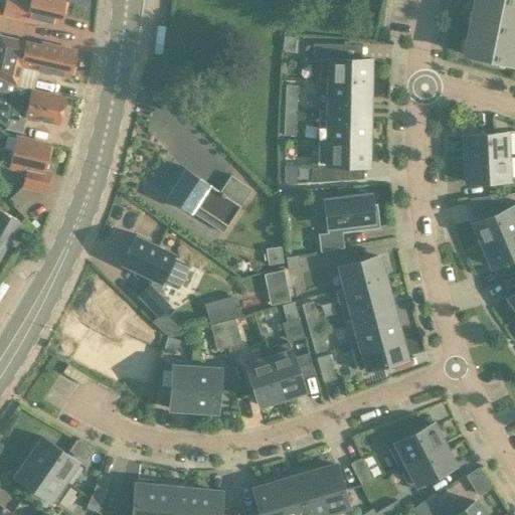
[(23,0),(4,0),(1,14),(36,22),(36,19),(58,25),(61,13),(65,14),(67,2),(64,1),(64,0),(29,0),(29,1),(23,0)]
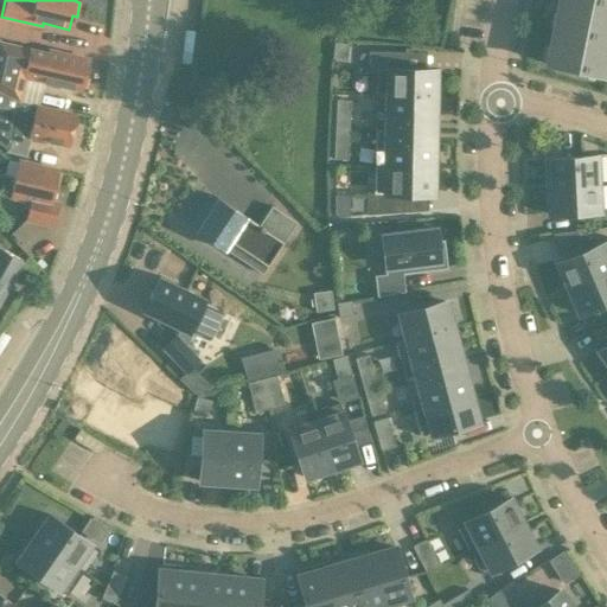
[(606,0),(558,0),(556,11),(562,12),(558,27),(554,26),(550,45),(555,46),(551,61),(547,59),(545,63),(605,75),(606,59),(606,0)]
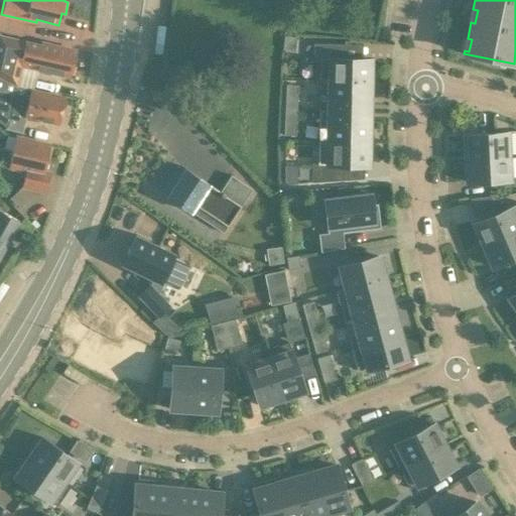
[(0,78),(15,87),(20,66),(37,70),(36,73),(48,76),(49,73),(69,77),(75,50),(40,42),(39,44),(0,35),(0,78)]
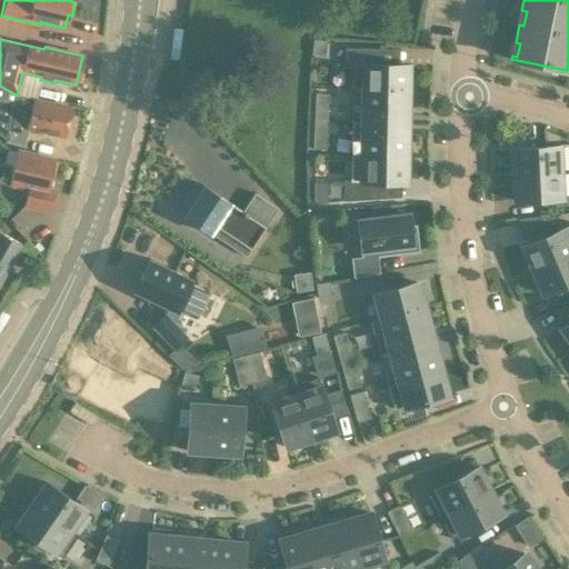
[(311,53),(325,55),(326,40),(312,39),(311,53)]
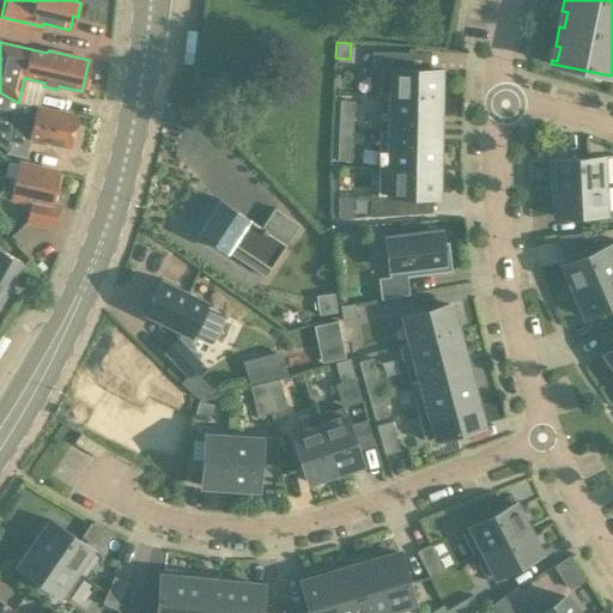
[(378,96),(438,97),(438,70),(430,70),(408,70),(408,53),(372,53),(372,70),(380,70),(378,96)]
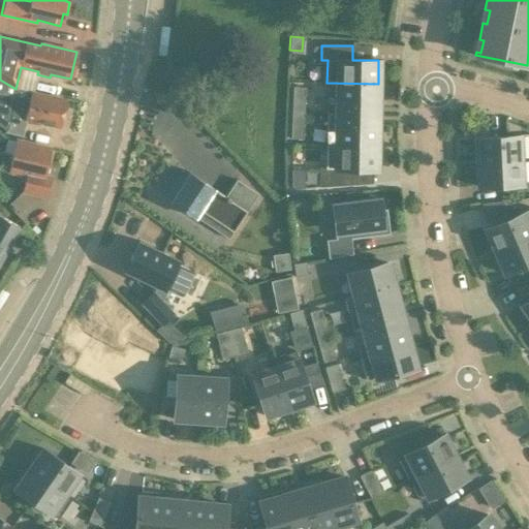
[(327,83),(327,114),(377,115),(378,84),(327,83)]
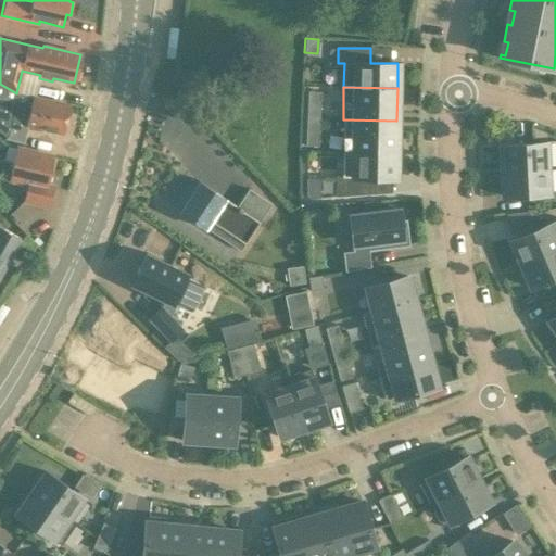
[(307,104),(320,105),(320,91),(307,91),(307,104)]
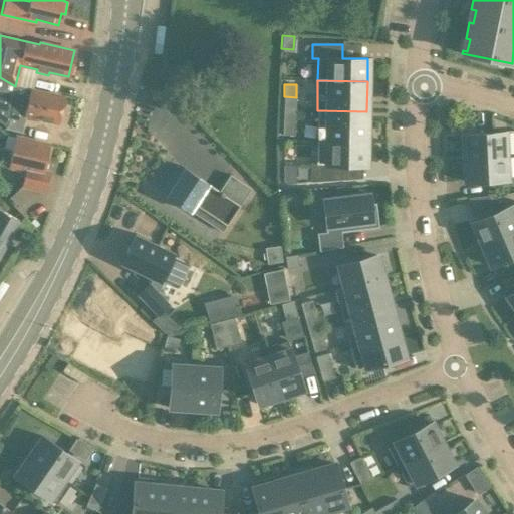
[(0,122),(5,127),(8,112),(25,116),(25,119),(37,122),(38,119),(57,123),(59,113),(62,114),(65,101),(62,100),(63,97),(29,89),(27,97),(0,90),(0,122)]
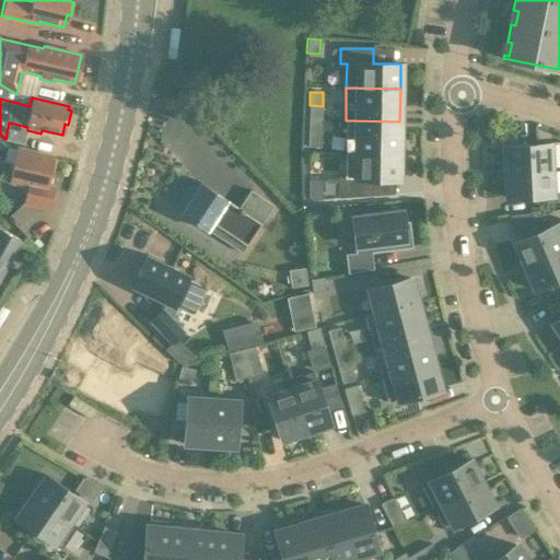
[(308,119),(322,119),(323,106),(310,105),(308,119)]
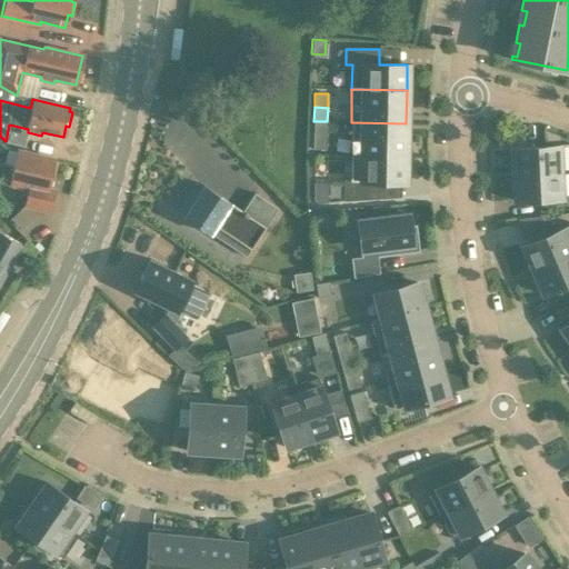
[(313,135),(327,136),(327,121),(313,121),(313,135)]
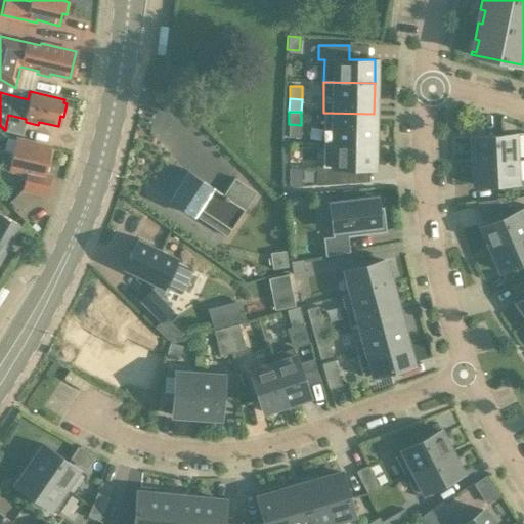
[(374,144),(374,114),(323,113),(322,144),(333,144),(333,143),(374,144)]
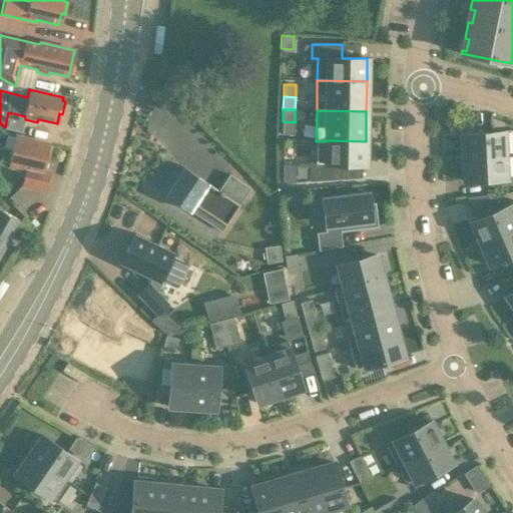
[(295,122),(283,121),(282,134),(294,134),(295,122)]
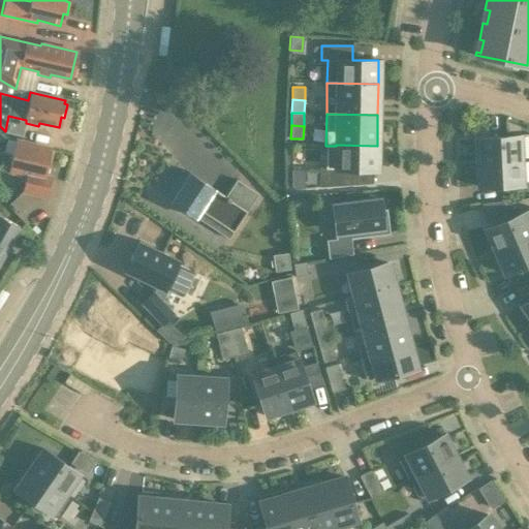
[(476,162),(521,159),(520,134),(475,137),(476,162)]
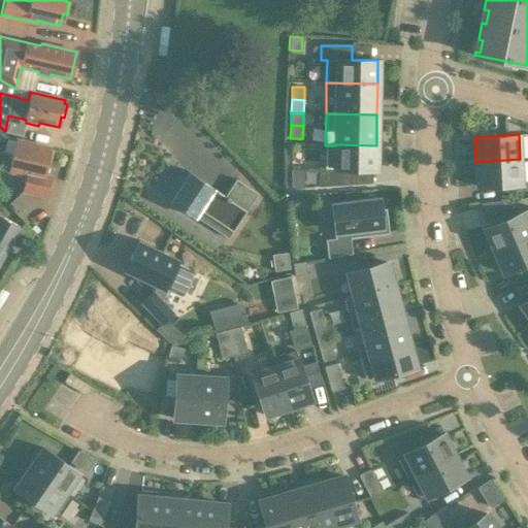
[(24,180),(22,191),(45,197),(50,176),(43,175),(46,164),(50,165),(53,151),(50,151),(51,147),(17,139),(12,156),(0,153),(0,168),(21,173),(20,179),(24,180)]
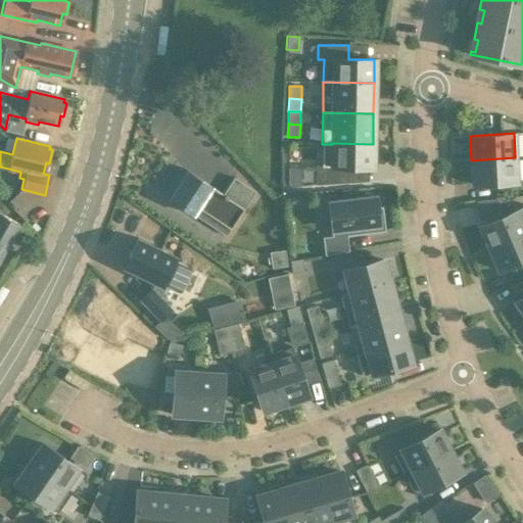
[(347,183),(347,167),(372,168),(373,144),(332,143),(332,144),(322,144),(322,164),(315,164),(315,185),(347,183)]
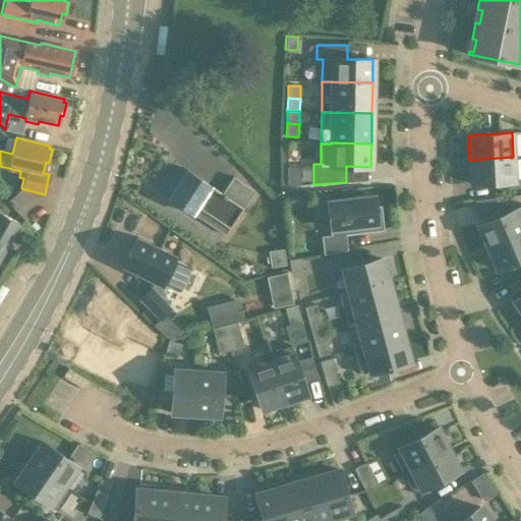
[(514,181),(513,157),(469,160),(470,183),(514,181)]
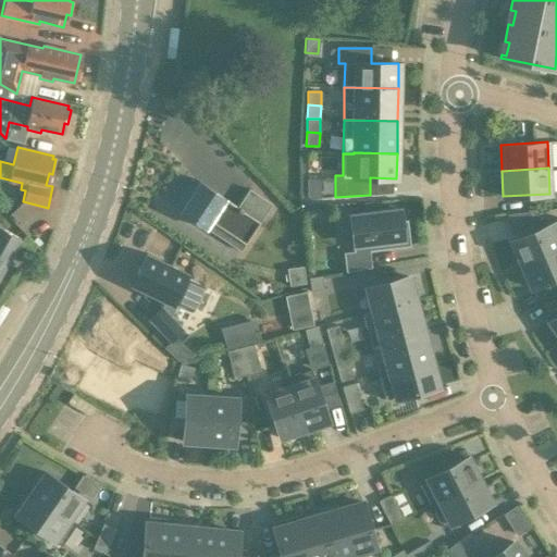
[(307,178),(307,196),(311,198),(320,198),(320,178),(307,178)]
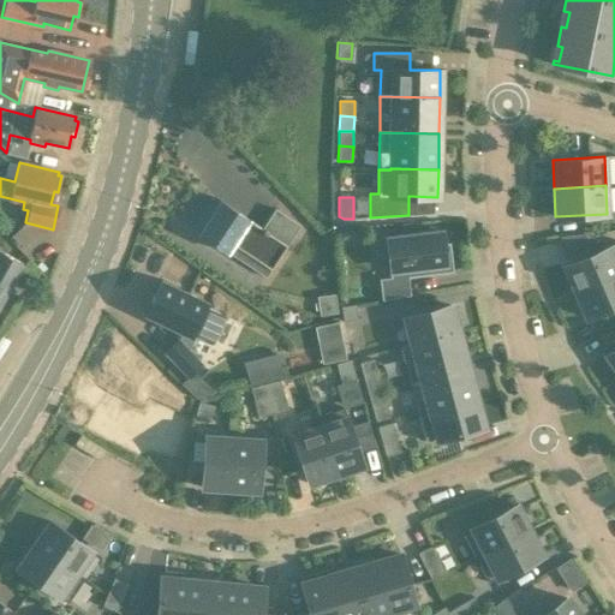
[(270,272),(299,226),(274,210),(261,231),(212,198),(191,231),(227,254),(232,246),(270,272)]
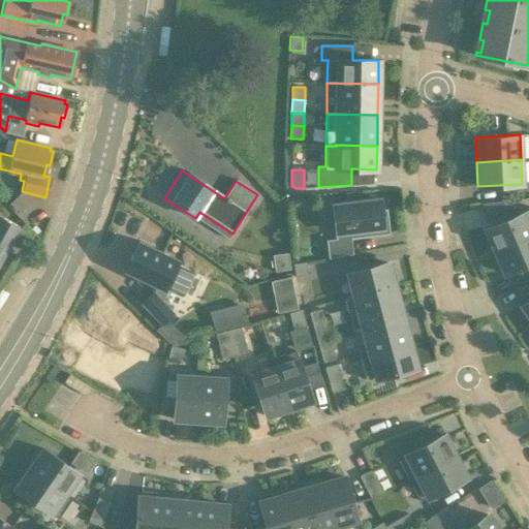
[(325,241),(328,257),(352,253),(350,239),(389,235),(385,211),(381,211),(380,200),(331,207),(335,240),(325,241)]
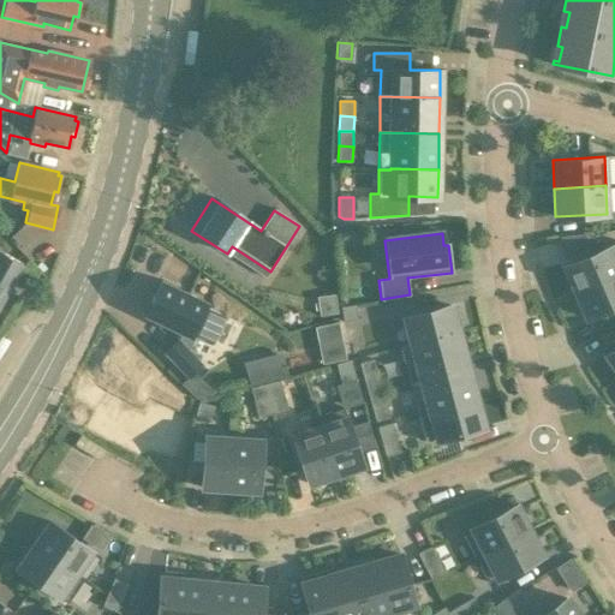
[(560,237),(565,257),(589,246),(584,233),(560,237)]
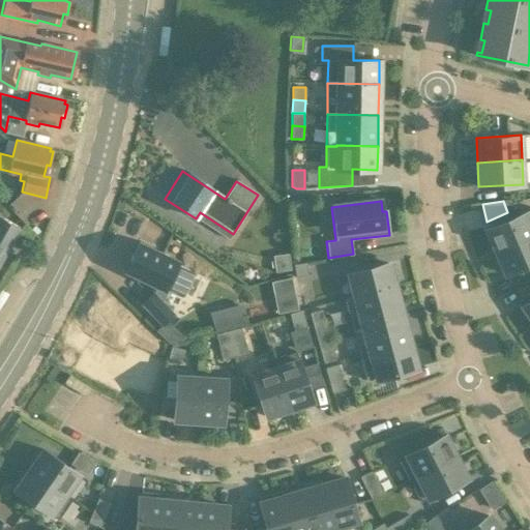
[(529,209),(526,211),(486,229),(495,252),(529,236),(529,209)]
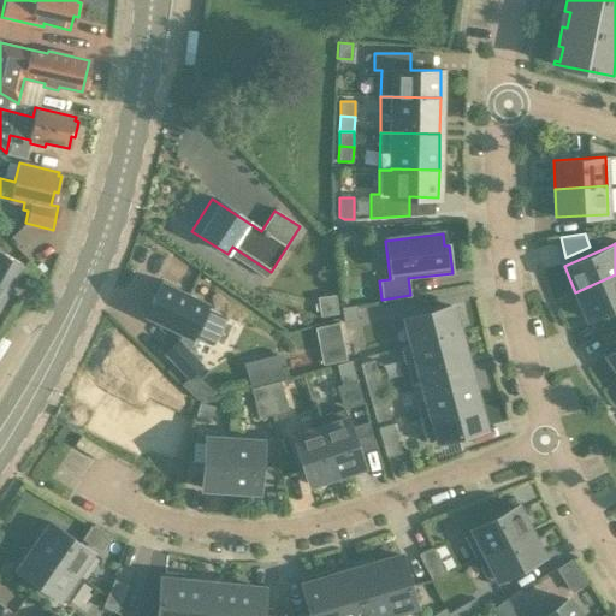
[(0,301),(19,267),(22,264),(0,250),(0,301)]
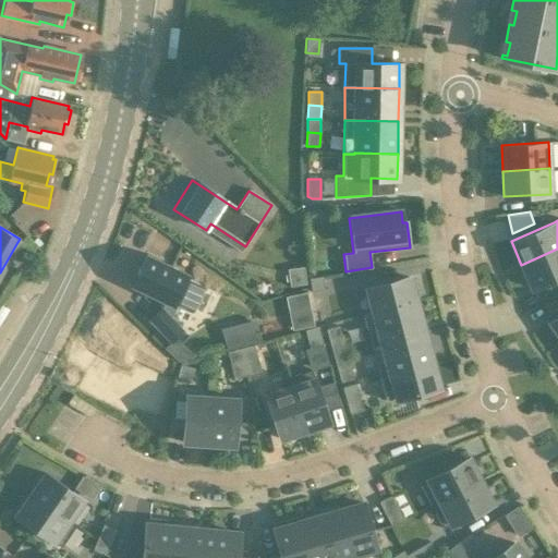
[(557,277),(557,249),(521,265),(532,288),(557,277)]
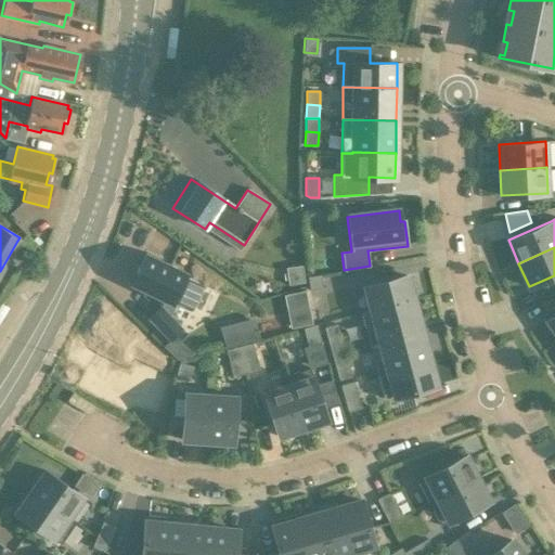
[(145,253),(137,273),(141,275),(136,287),(165,301),(162,308),(160,306),(149,318),(170,340),(182,328),(170,315),(177,302),(191,309),(203,285),(183,275),(185,272),(145,253)]
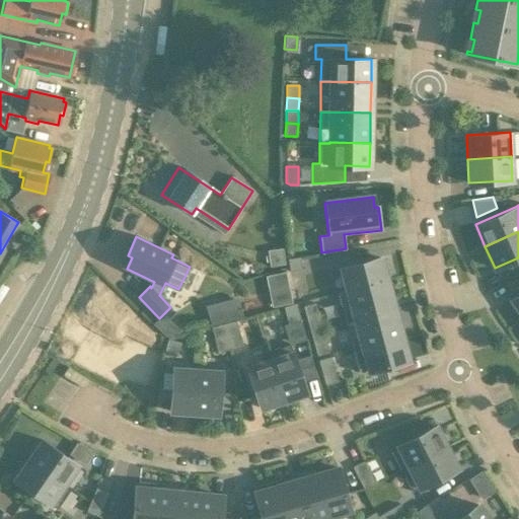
[(283,264),(282,247),(266,249),(268,266),(283,264)]
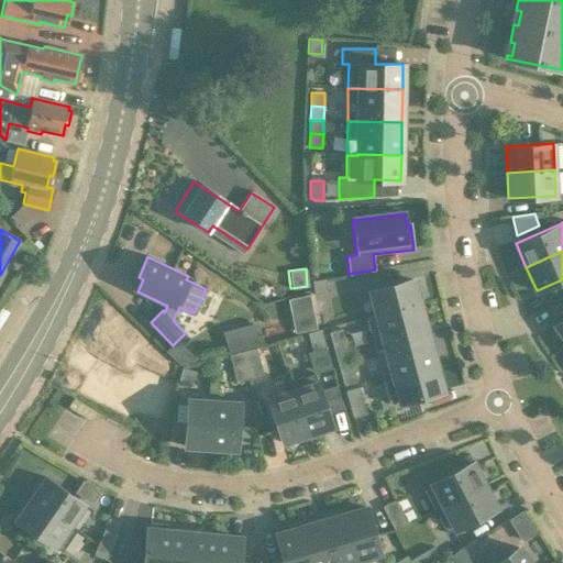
[(324,278),(311,280),(315,295),(327,293),(324,278)]
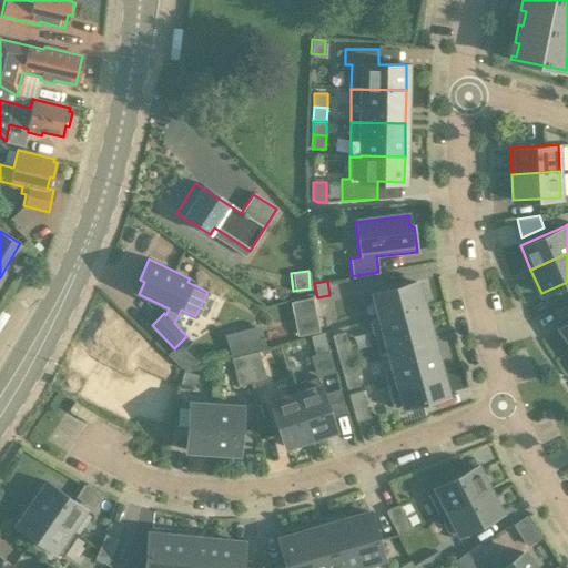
[(381,317),(423,305),(416,281),(374,293),(379,316),(381,317)]
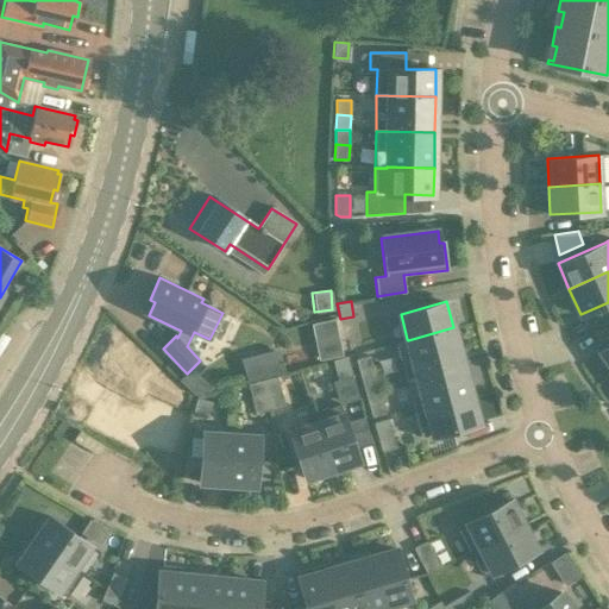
[(408,340),(407,339),(396,341),(406,377),(462,362),(453,327),(408,340)]
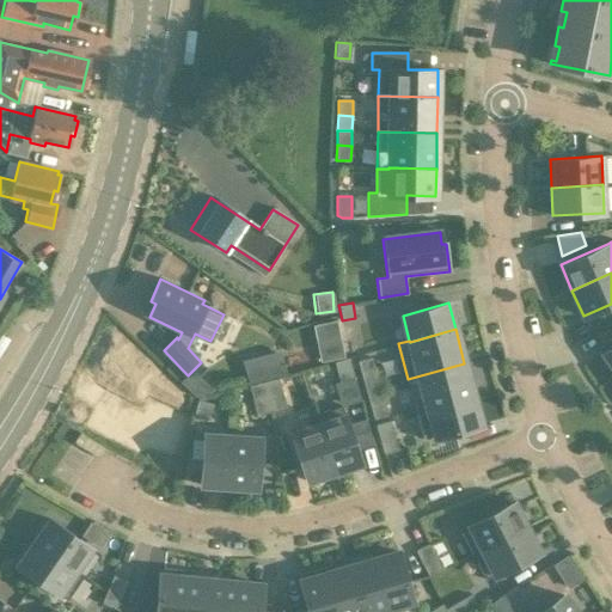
[(280,353),(243,363),(248,381),(286,372),(280,353)]
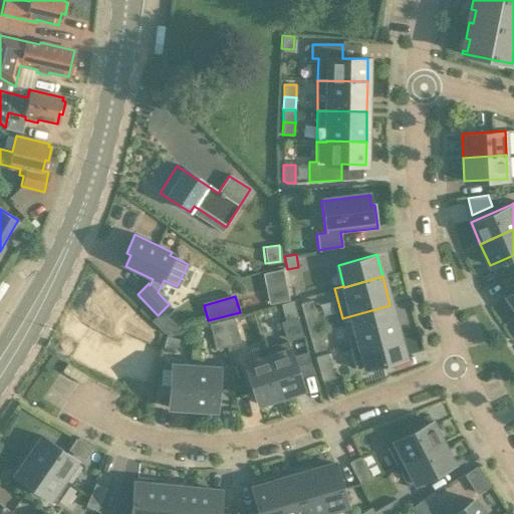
[(299,324),(293,300),(281,304),(287,327),(299,324)]
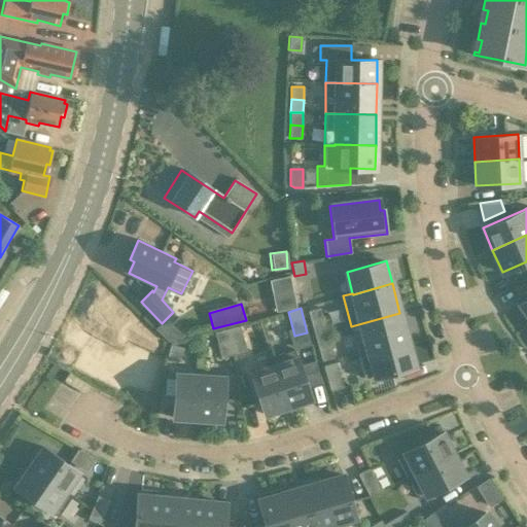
[(311,323),(324,320),(320,308),(308,311),(311,323)]
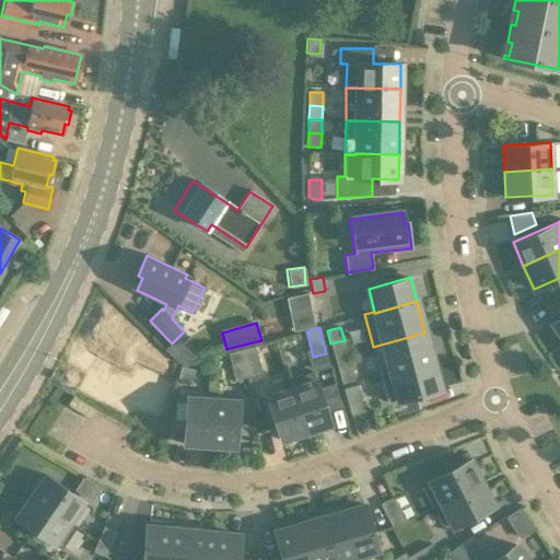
[(424,333),(373,347),(381,378),(433,364),(424,333)]
